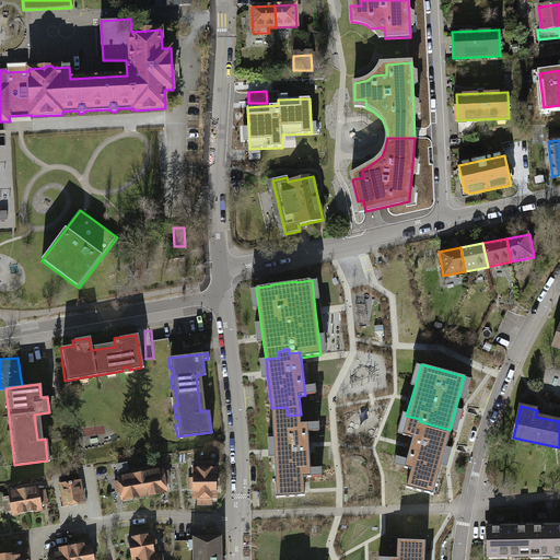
[(275,497),(302,496),(302,485),(301,477),(308,477),(306,444),(305,423),(299,423),(301,415),(288,416),(287,407),(271,408),(273,451),(275,497)]
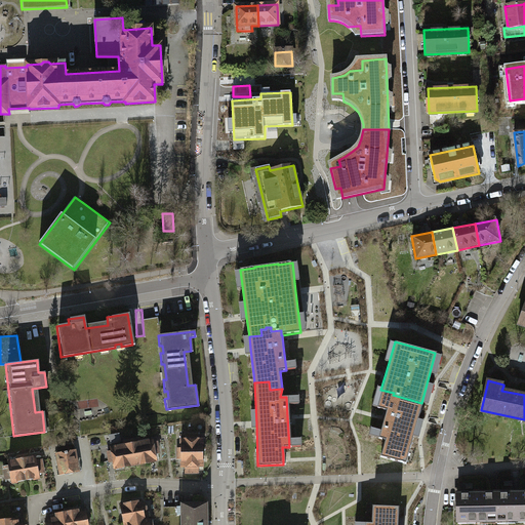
[(394,393),(380,390),(376,407),(386,410),(384,418),(378,438),(385,439),(380,456),(404,462),(421,403),(393,395),(394,393)]
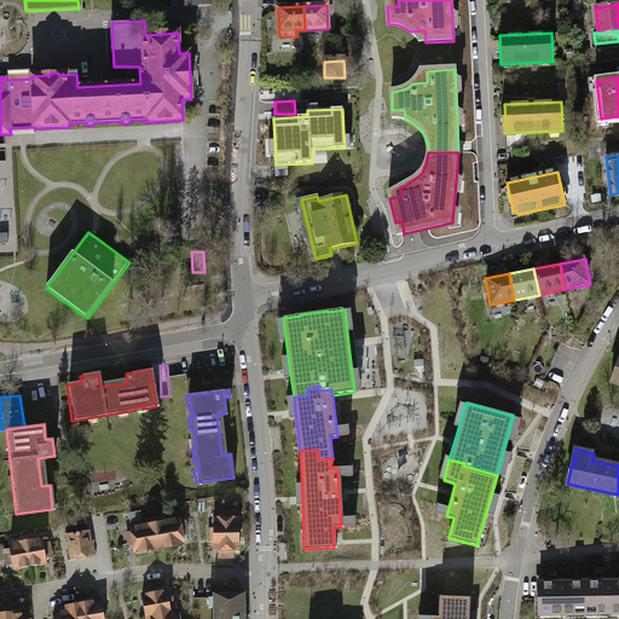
[(359,519),(359,509),(348,510),(348,519),(359,519)]
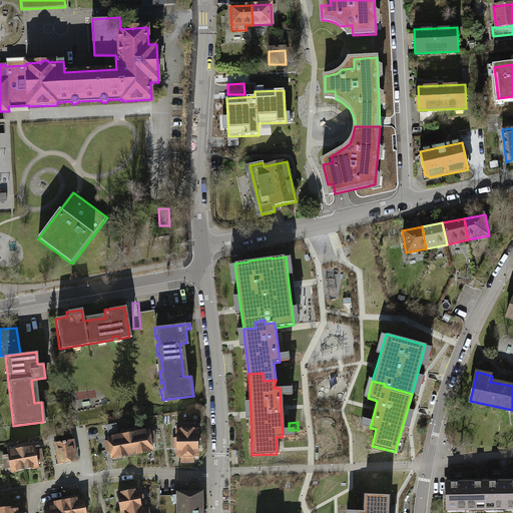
[(186,423),(178,423),(178,429),(174,429),(174,438),(171,438),(171,445),(175,445),(175,455),(179,455),(179,462),(187,462),(187,458),(191,458),(191,456),(196,456),(195,429),(190,429),(190,427),(186,427),(186,423)]
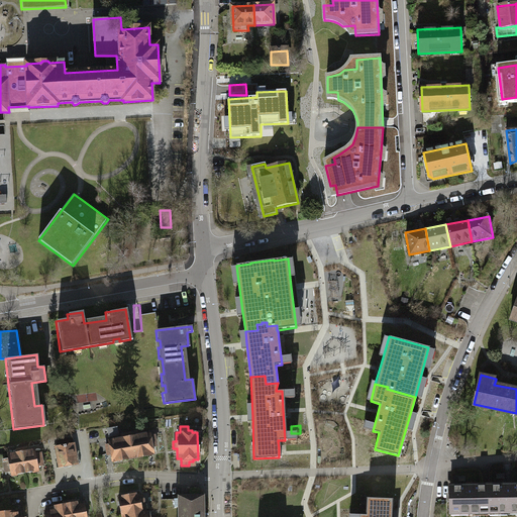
[(132,432),(127,433),(131,457),(151,453),(150,443),(154,442),(153,434),(148,435),(147,433),(132,436),(132,432)]
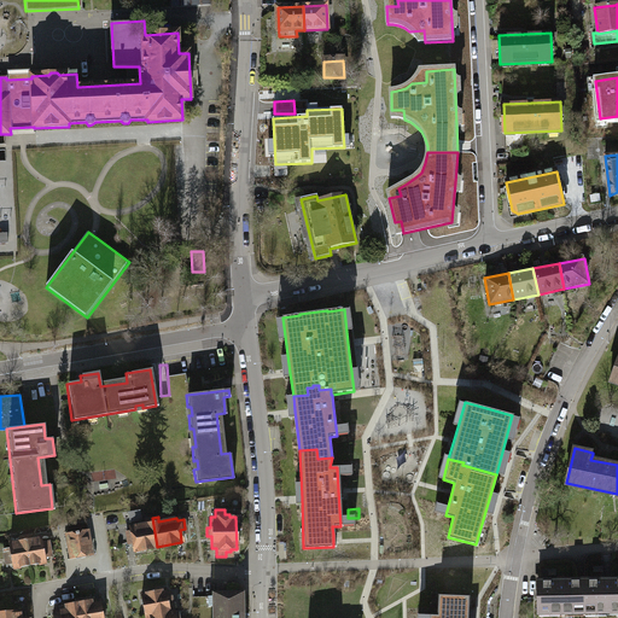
[(130,552),(157,547),(152,518),(145,519),(146,523),(127,526),(128,530),(123,531),(124,540),(128,538),(130,552)]
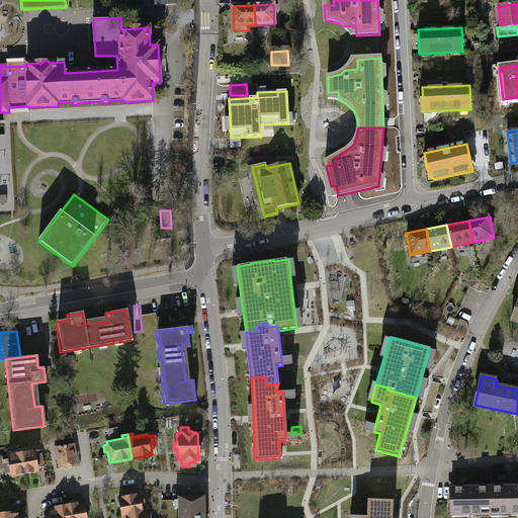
[(72,444),(55,447),(57,464),(68,462),(69,465),(78,464),(78,460),(74,460),(72,444)]
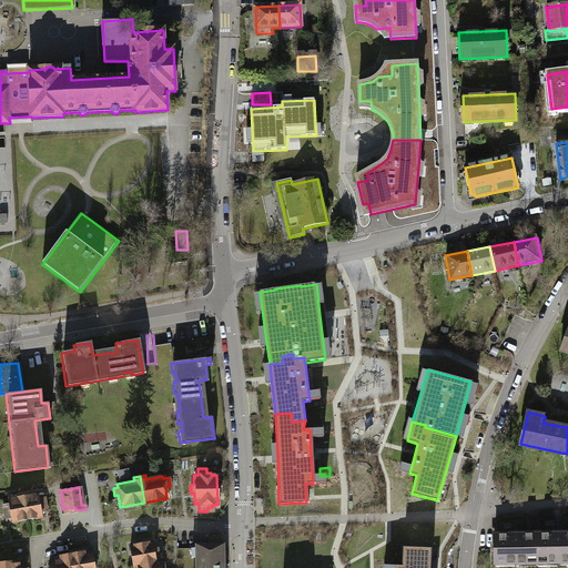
[(8,503),(1,504),(2,514),(7,514),(7,517),(10,517),(10,521),(40,516),(39,511),(41,511),(41,507),(44,506),(43,497),(37,498),(37,494),(23,496),(23,492),(16,494),(16,497),(7,499),(8,503)]
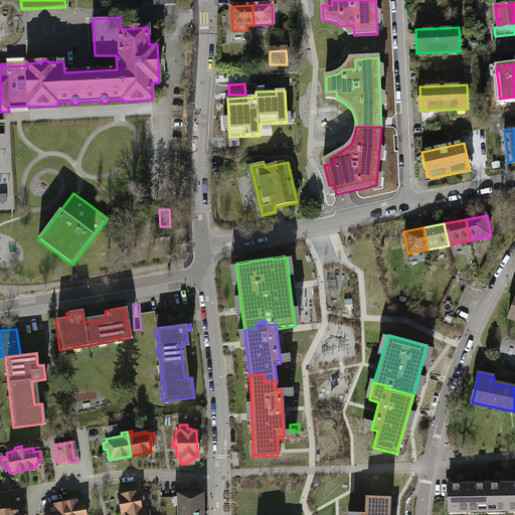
[(514,483),(487,484),(488,510),(514,508),(514,483)]
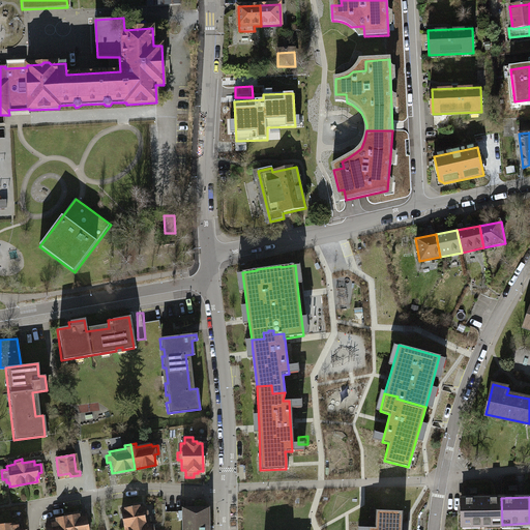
[(462,526),(502,525),(501,498),(481,498),(461,499),(462,526)]
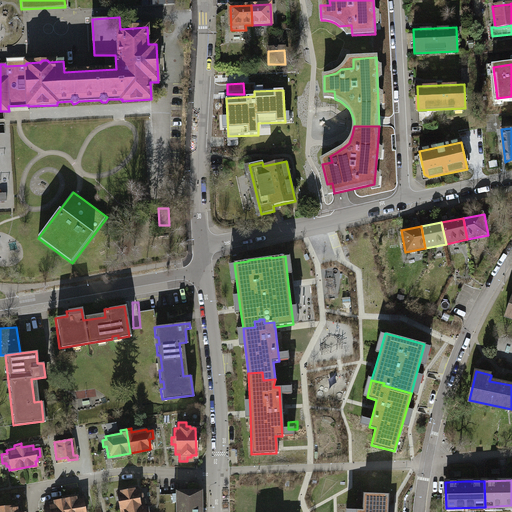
[(119,511),(122,510),(142,507),(140,496),(137,497),(135,488),(115,492),(119,511)]
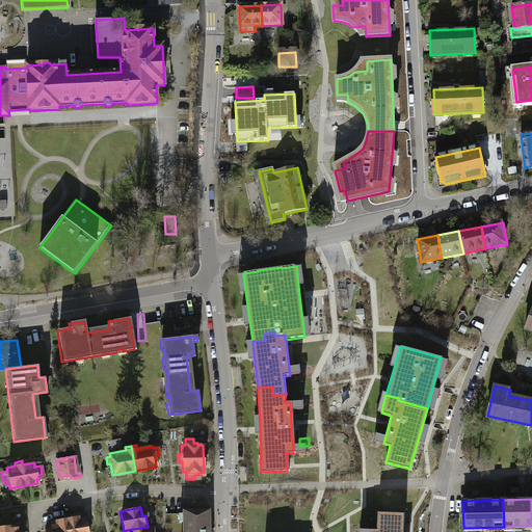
[(207,531),(208,510),(182,510),(182,531),(207,531)]
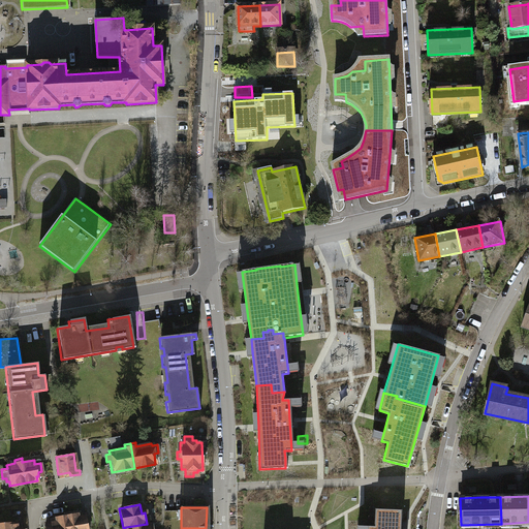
[(399,528),(401,510),(374,509),(373,527),(366,526),(366,528),(399,528)]
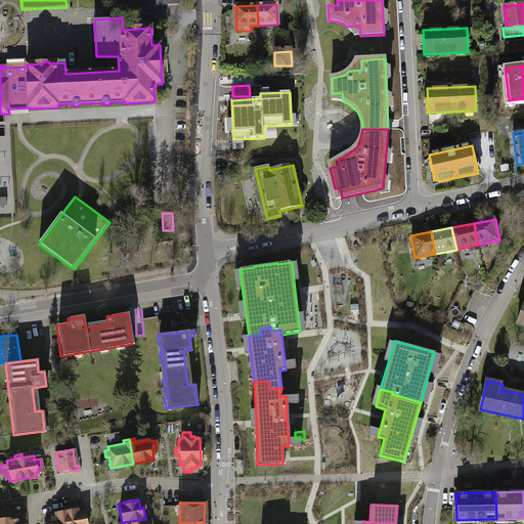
[(62,508),(62,511),(64,523),(85,523),(83,509),(73,510),(73,507),(62,508)]
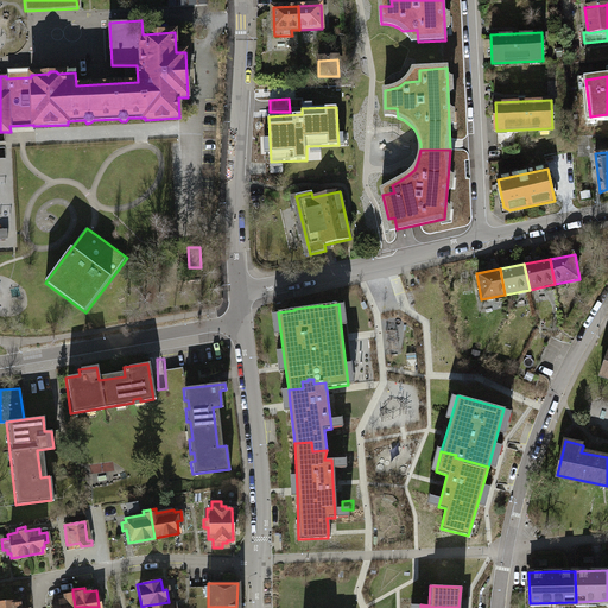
[(75,607),(73,593),(62,595),(63,600),(50,602),(51,607),(75,607)]
